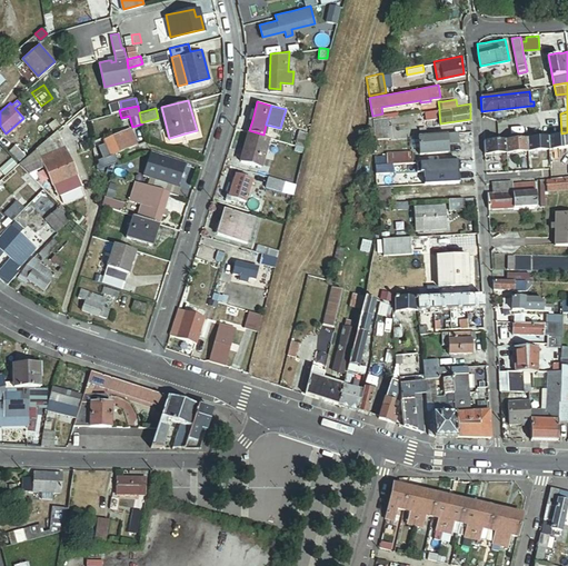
[(388,116),(372,118),(375,138),(390,137),(388,116)]
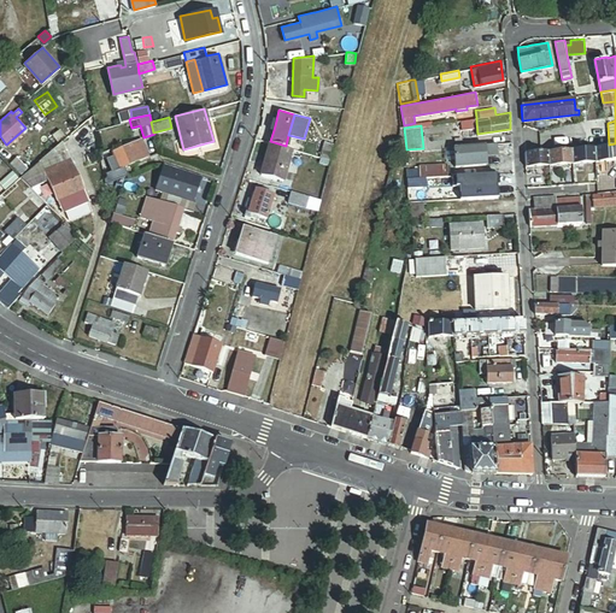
[(594,145),(609,145),(608,125),(581,128),(582,146),(594,145)]
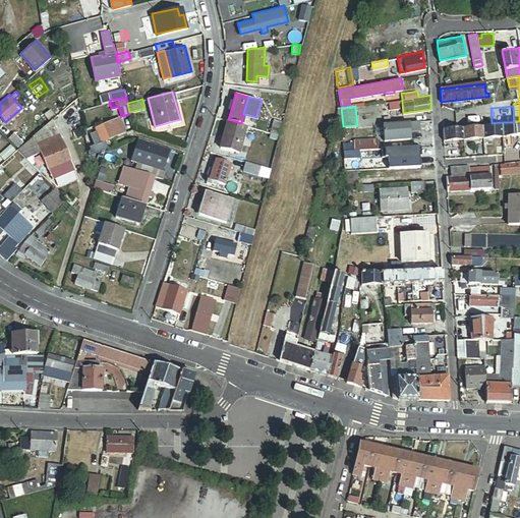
[(88,150),(90,154),(105,147),(107,146),(105,138),(125,130),(121,120),(120,121),(118,116),(95,126),(96,129),(90,132),(94,144),(90,146),(91,149),(88,150)]
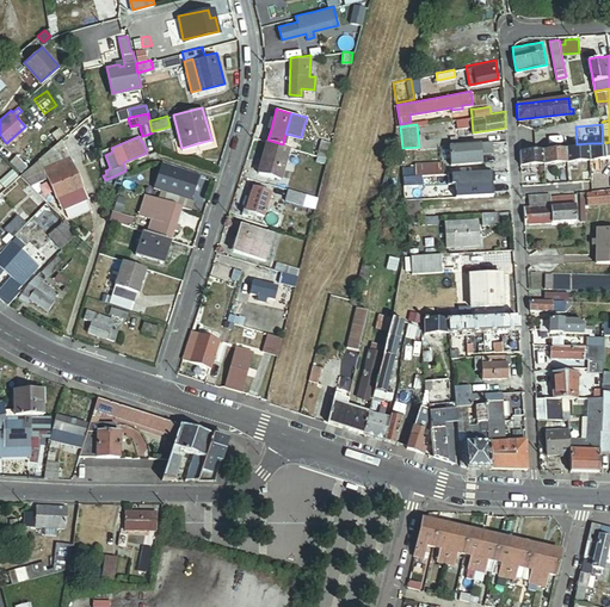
[(68,155),(61,138),(19,174),(30,184),(48,177),(43,167),(68,155)]
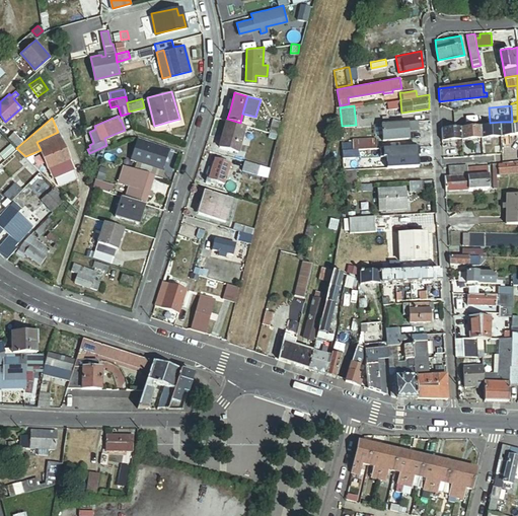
[(273,118),(269,131),(276,133),(279,120),(273,118)]
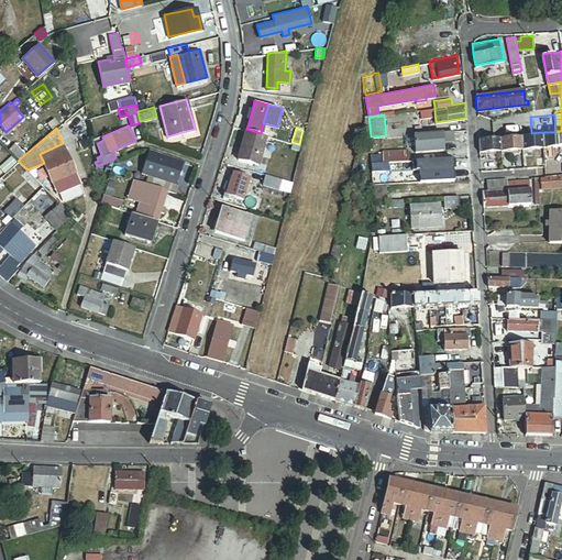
[(261,133),(246,129),(238,157),(257,163),(266,134),(261,133)]
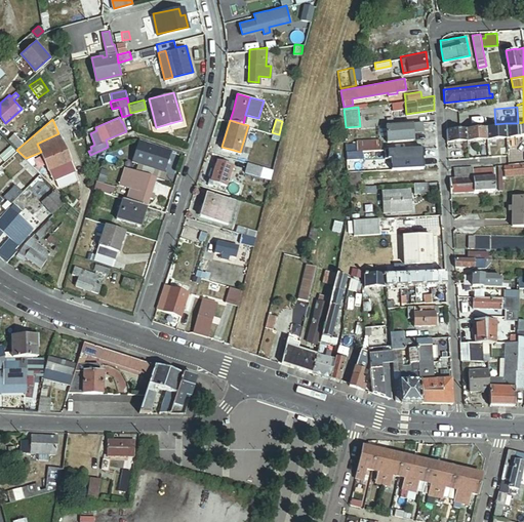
[(422,121),(386,124),(388,141),(413,138),(412,131),(424,130),(422,121)]
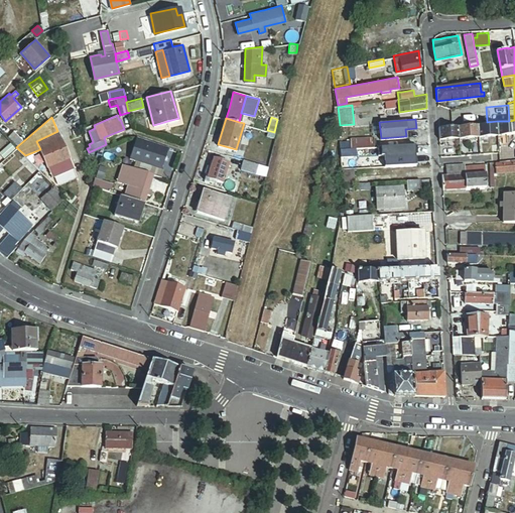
[(514,132),(514,120),(509,121),(497,121),(498,134),(514,132)]
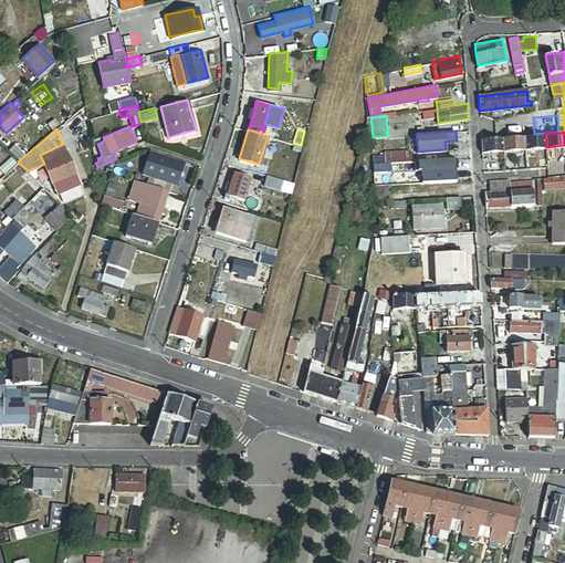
[(545,133),(534,134),(524,135),(525,149),(546,147),(545,133)]
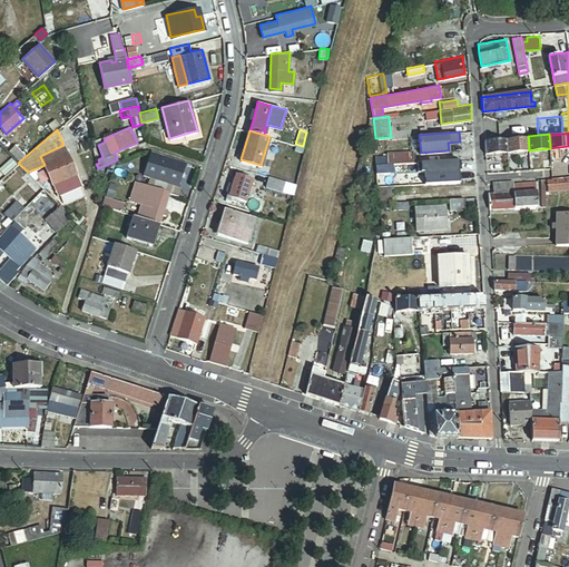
[(529,150),(528,136),(507,137),(508,152),(529,150)]
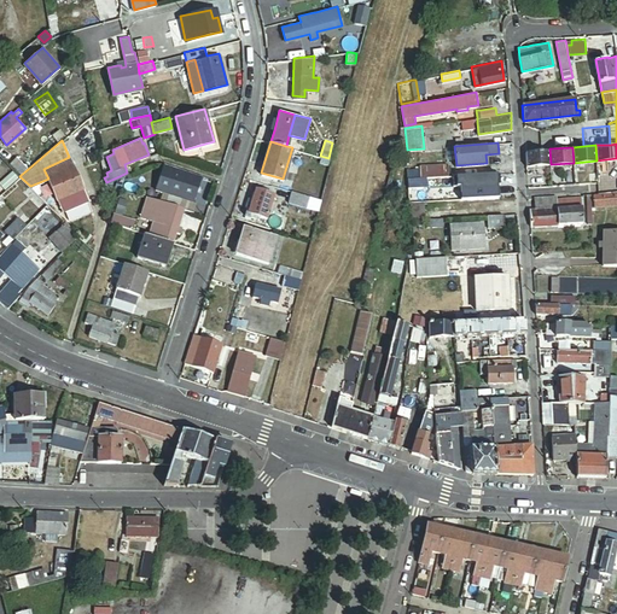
[(549,148),(525,151),(527,167),(551,164),(549,148)]
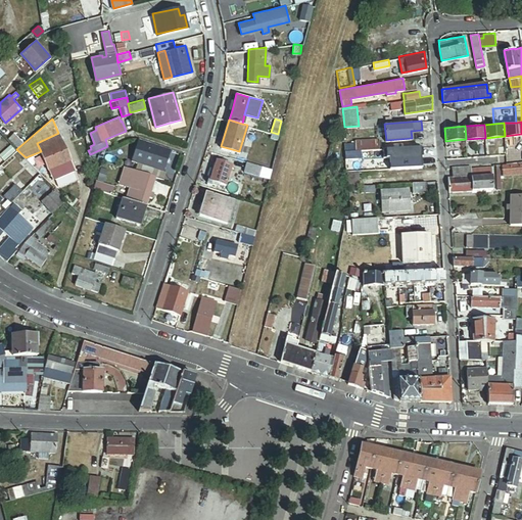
[(15,129),(13,132),(22,141),(25,139),(15,129)]
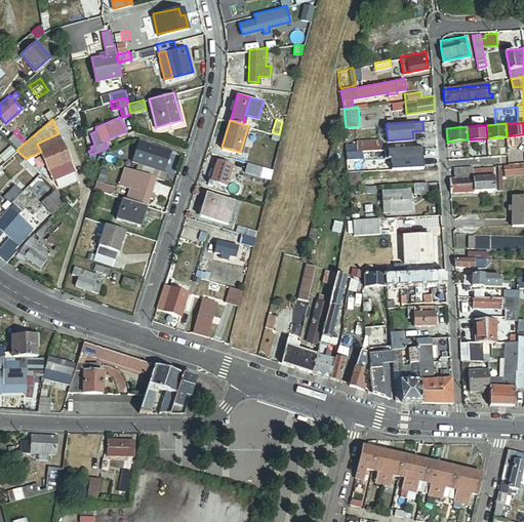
[(23,142),(13,132),(8,137),(17,147),(23,142)]
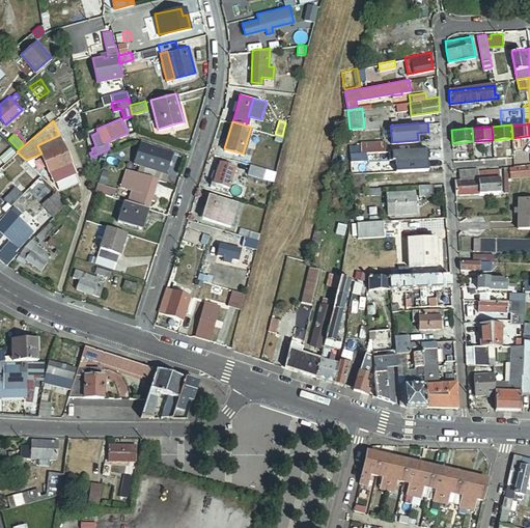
[(71,161),(59,135),(37,145),(42,154),(49,170),(71,161)]
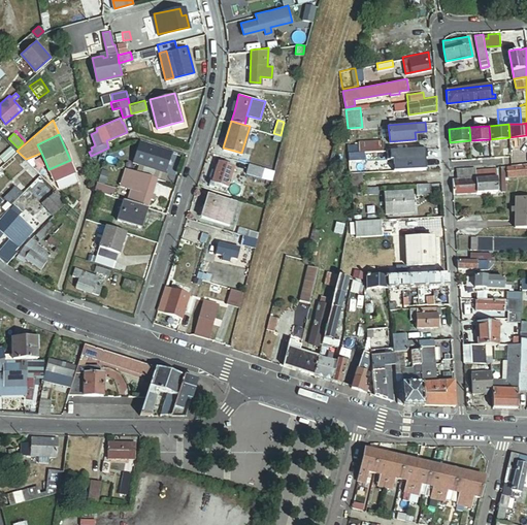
[(358,140),(358,151),(364,151),(383,150),(382,138),(358,140)]
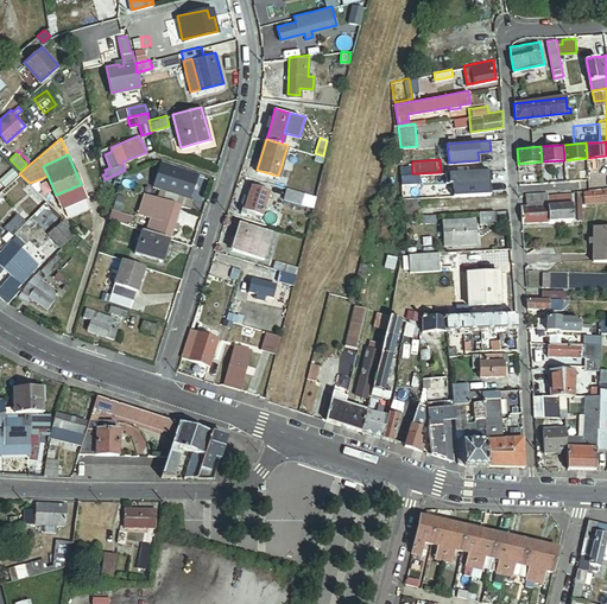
[(155,185),(160,188),(190,197),(198,172),(163,160),(155,185)]
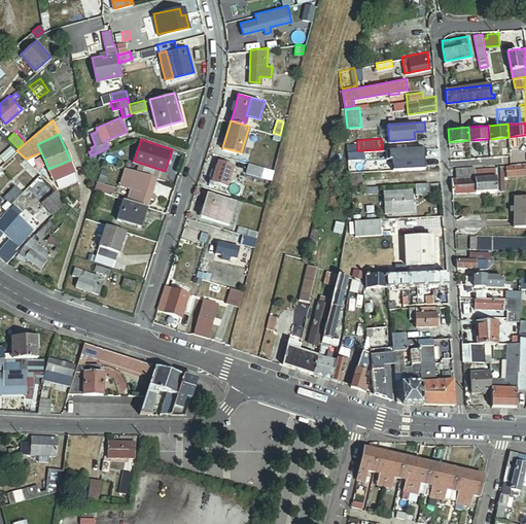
[(111,163),(116,165),(119,154),(124,141),(117,144),(111,163)]
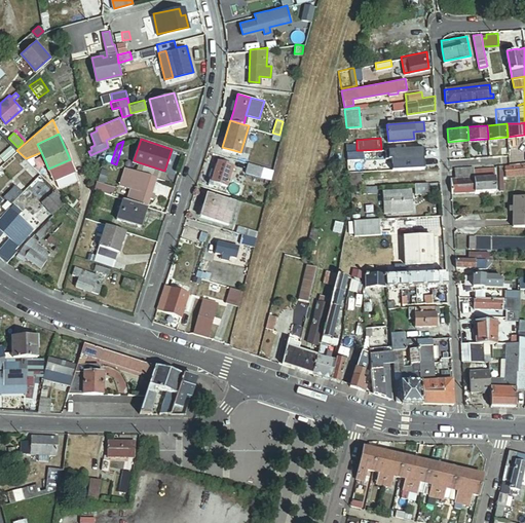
[(499,145),(500,155),(509,154),(508,145),(499,145)]
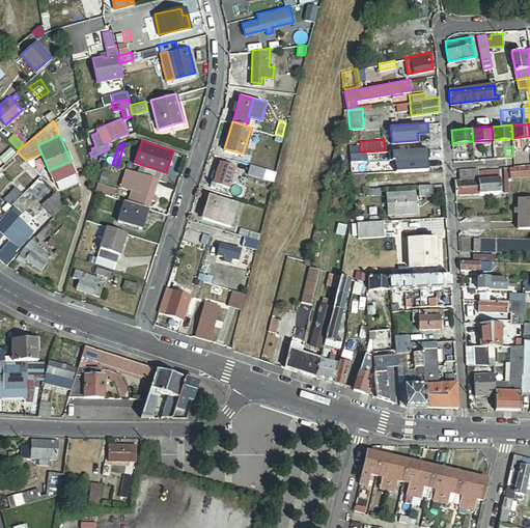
[(426,161),(425,157),(427,157),(429,157),(428,147),(388,149),(389,159),(394,159),(395,170),(427,168),(427,161),(426,161)]
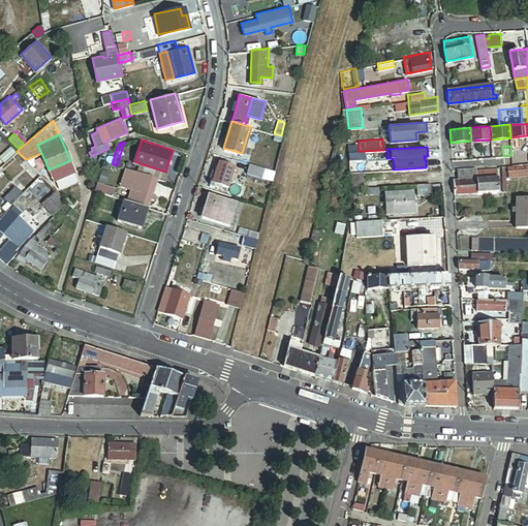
[(91,156),(90,156),(102,160),(106,149),(91,156)]
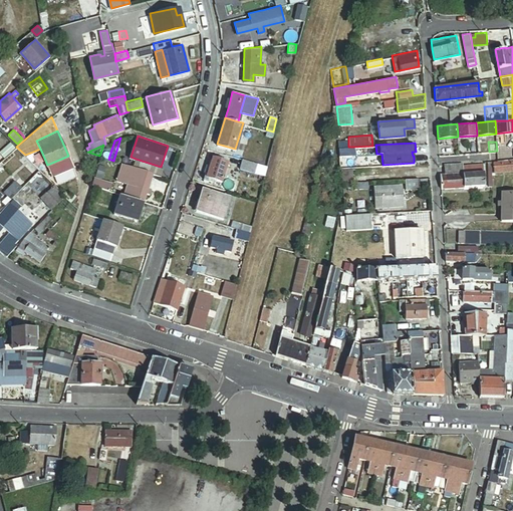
[(348,147),(338,148),(340,168),(355,167),(354,147),(348,147)]
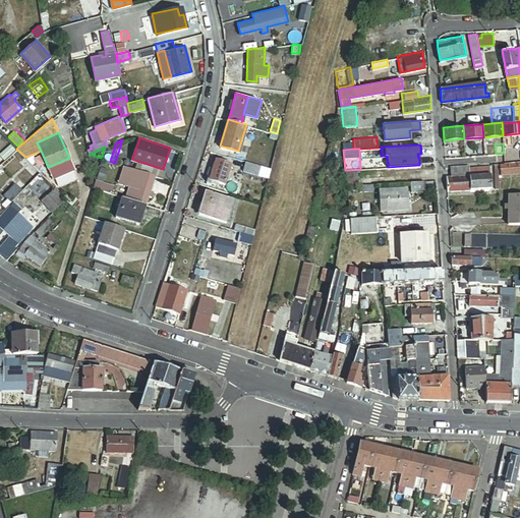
[(48,167),(52,177),(74,168),(69,158),(48,167)]
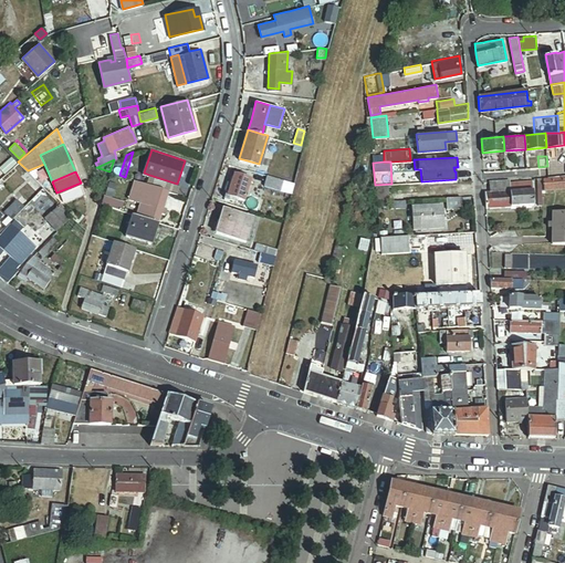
[(251,177),(233,171),(228,193),(227,195),(237,197),(244,199),(251,177)]
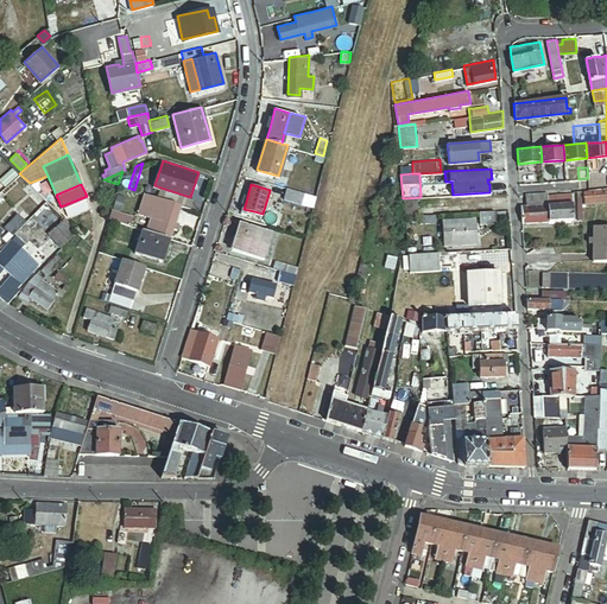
[(310,194),(286,186),(283,198),(298,202),(307,204),(310,194)]
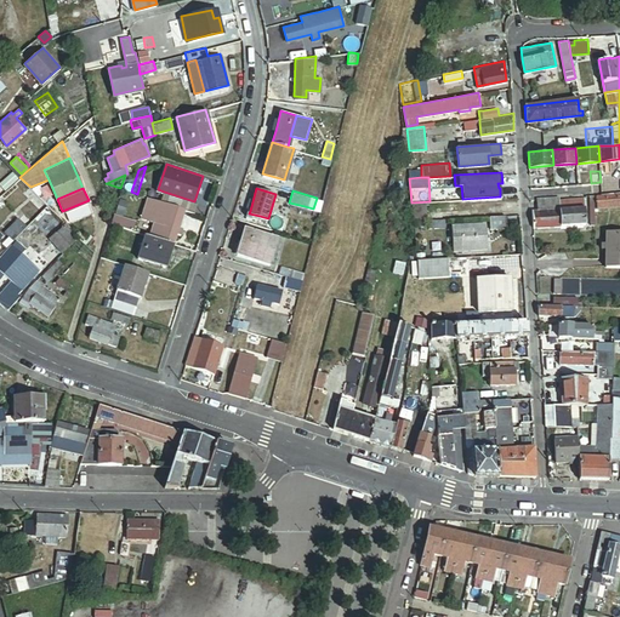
[(164,192),(160,201),(183,209),(193,211),(197,201),(194,201),(164,192)]
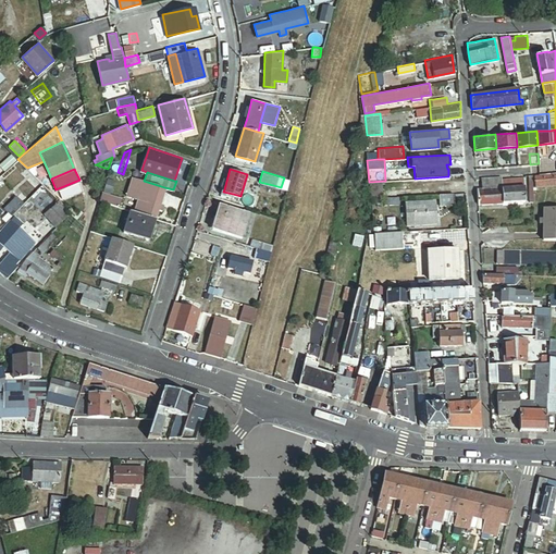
[(535,185),(555,183),(555,172),(534,174),(535,185)]
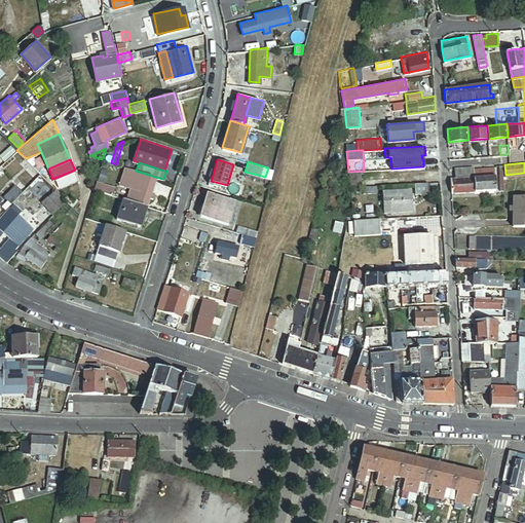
[(450,177),(451,191),(495,189),(494,166),(475,167),(474,165),(454,166),(454,177),(450,177)]
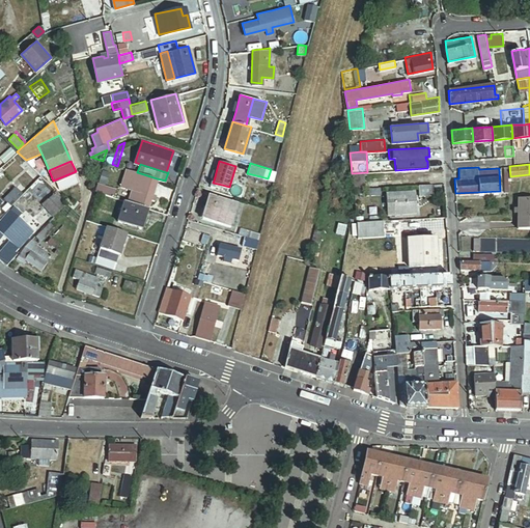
[(151,194),(157,178),(137,172),(129,198),(148,204),(150,198),(154,199),(156,195),(151,194)]
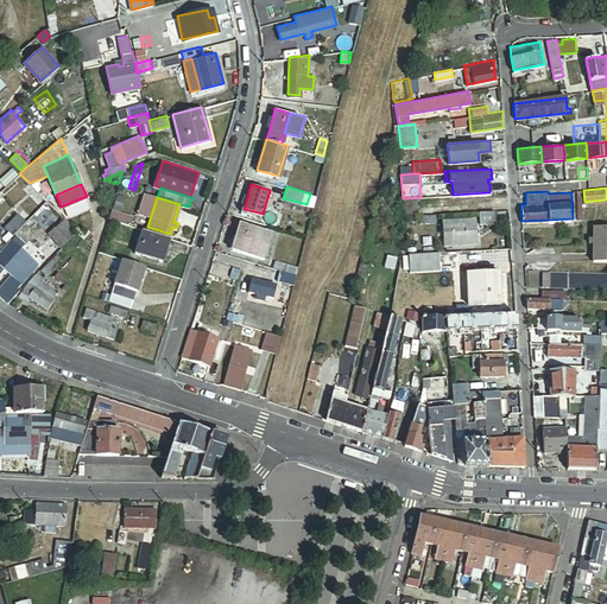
[(296,210),(298,202),(283,198),(280,207),(296,210)]
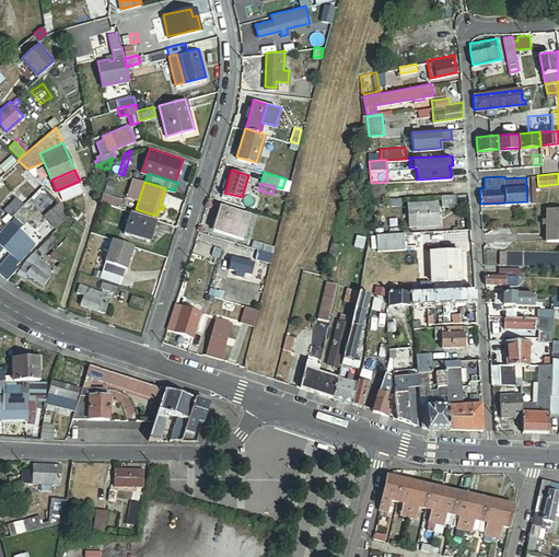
[(387,184),(387,196),(398,195),(397,183),(387,184)]
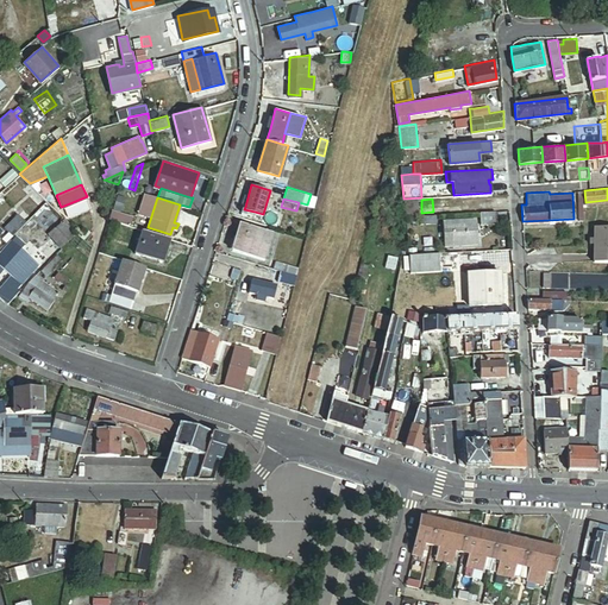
[(421,213),(421,200),(407,200),(407,214),(421,213)]
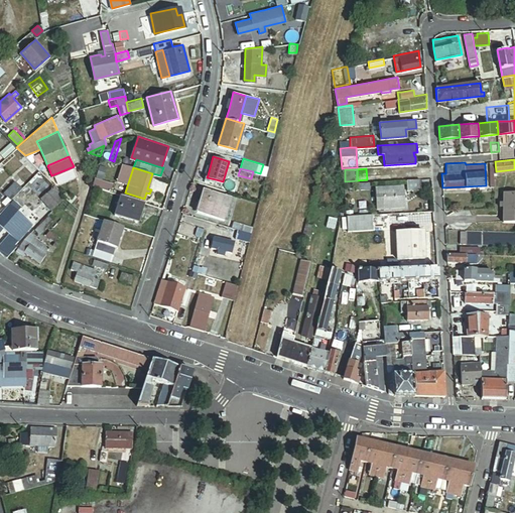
[(96,177),(93,184),(109,190),(112,182),(96,177)]
